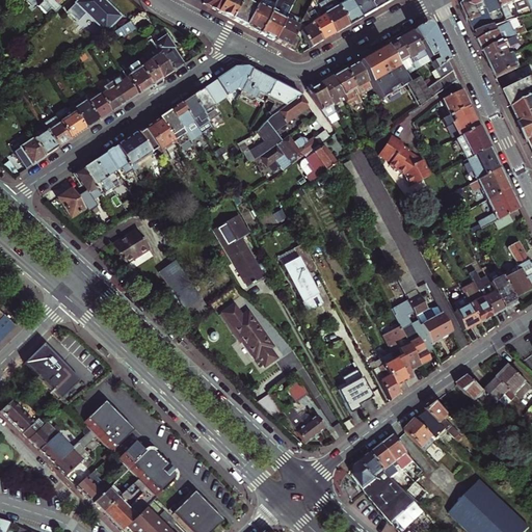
[(52,15),(57,10),(53,6),(59,0),(36,0),(41,3),(35,8),(42,17),(48,10),(52,15)]
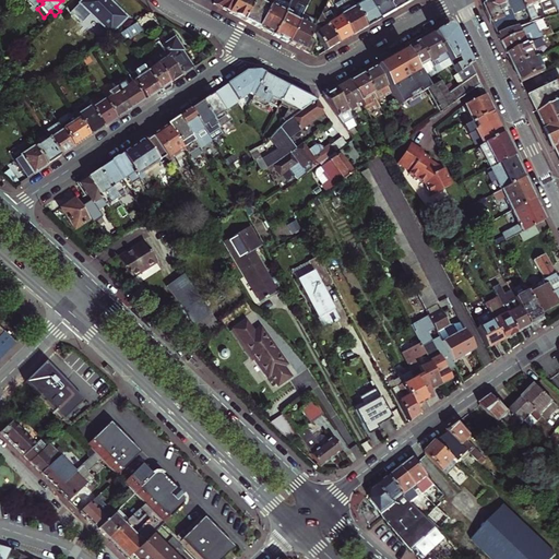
[(83,0),(81,3),(111,33),(127,18),(108,0),(83,0)]
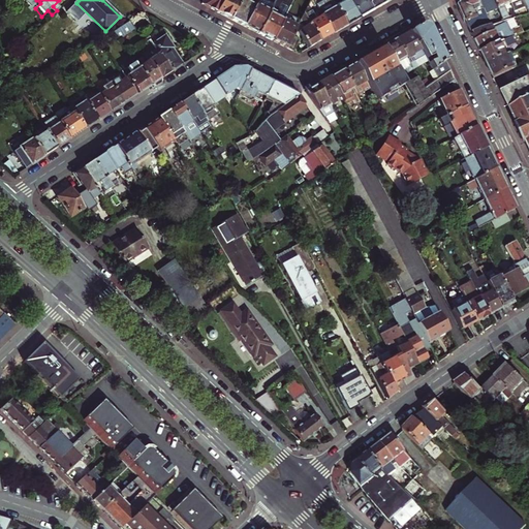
[(204,0),(201,4),(217,11),(222,0),(204,0)]
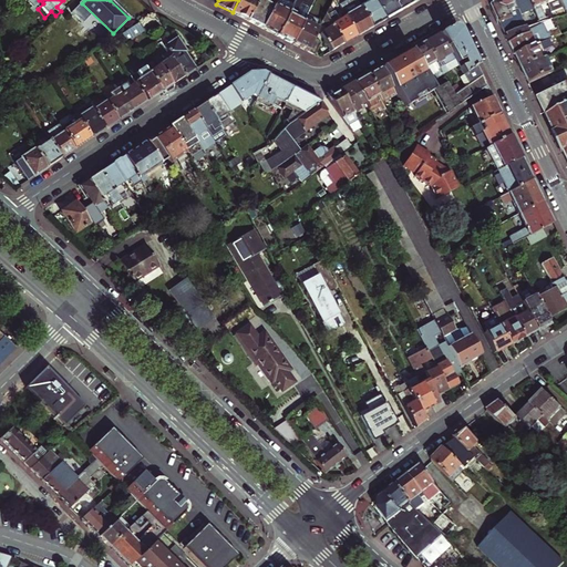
[(248,20),(257,0),(238,0),(233,12),(248,20)]
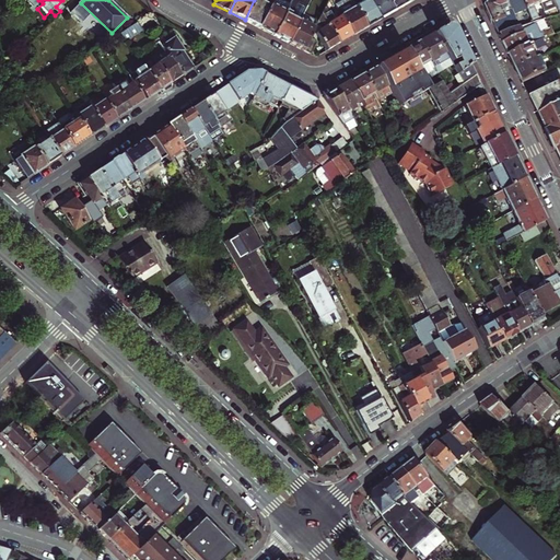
[(259,27),(271,0),(254,0),(245,20),(259,27)]
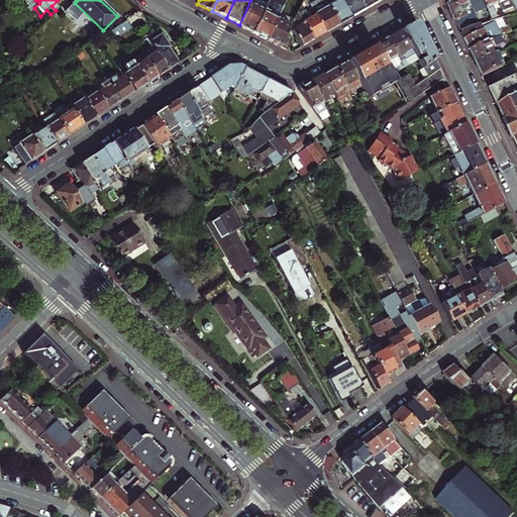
[(252,32),(267,4),(259,0),(250,0),(239,25),(252,32)]
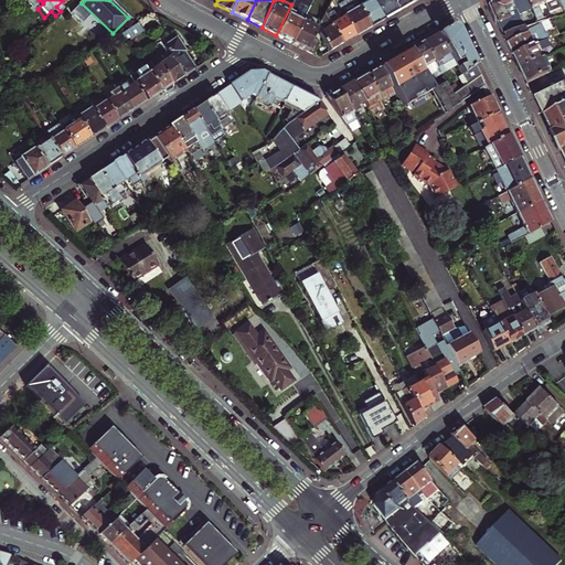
[(291,42),(306,14),(312,0),(294,0),(291,4),(276,35),(291,42)]
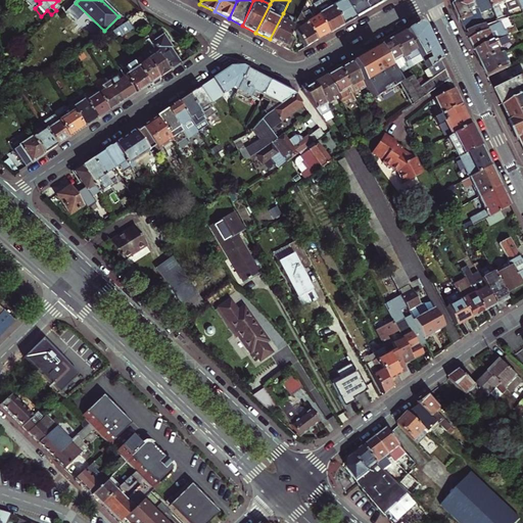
[(310,0),(305,0),(300,13),(316,41),(329,33),(319,14),(313,18),(306,7),(312,4),(310,0)]
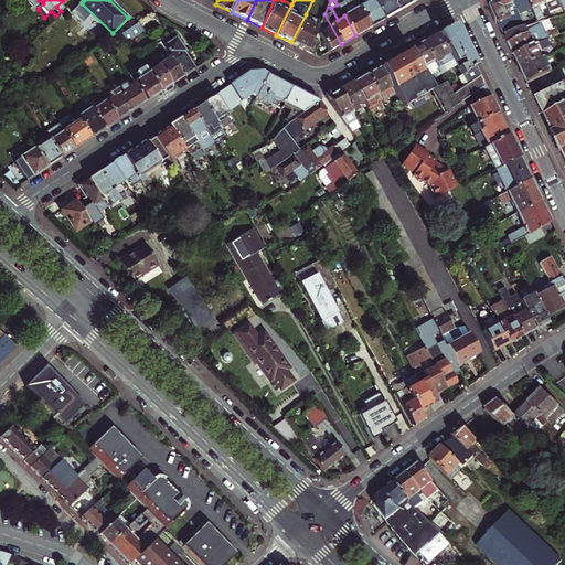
[(339,7),(344,16),(355,35),(370,27),(358,6),(354,0),(343,0),(344,2),(339,7)]
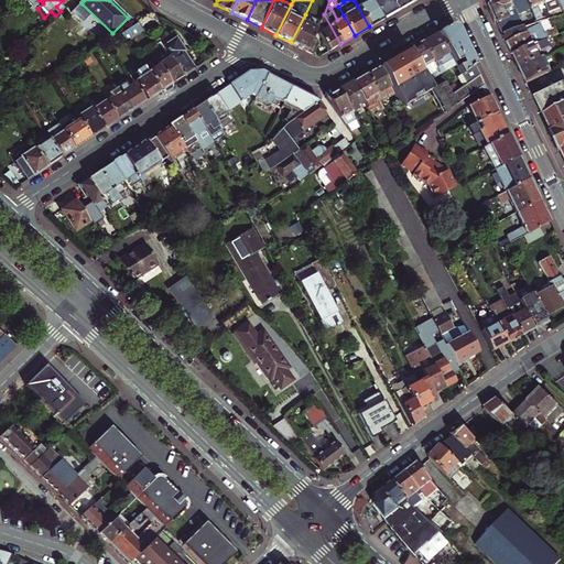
[(371,0),(366,0),(357,6),(369,26),(383,19),(371,0)]
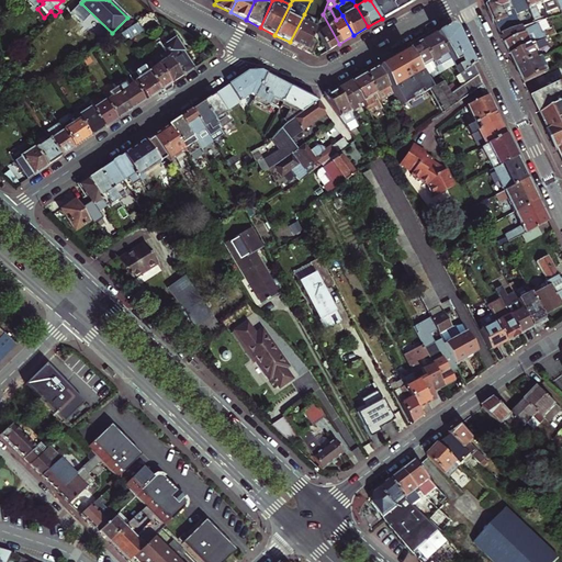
[(394,11),(388,0),(370,0),(382,19),(394,11)]
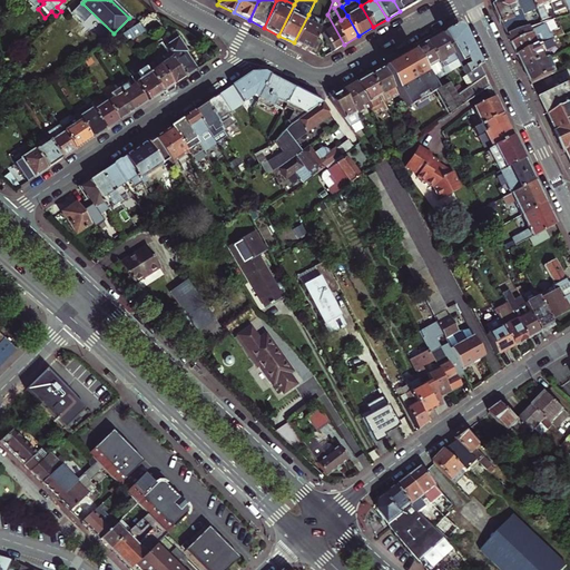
[(414,3),(412,0),(393,0),(400,11),(414,3)]
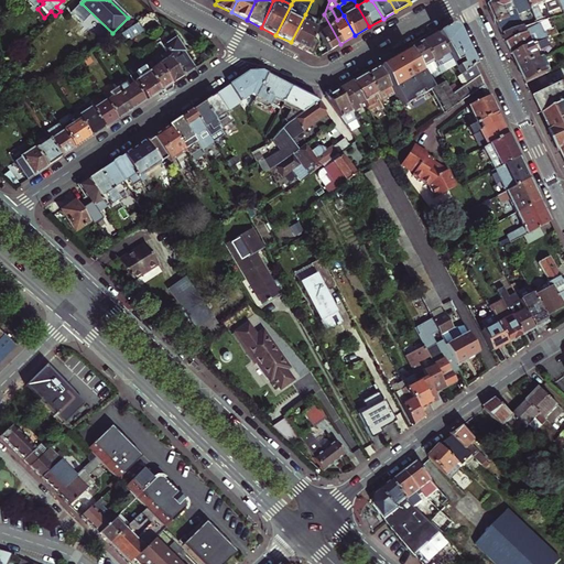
[(489,7),(503,34),(525,28),(519,14),(532,10),(528,0),(496,0),(491,2),(489,7)]
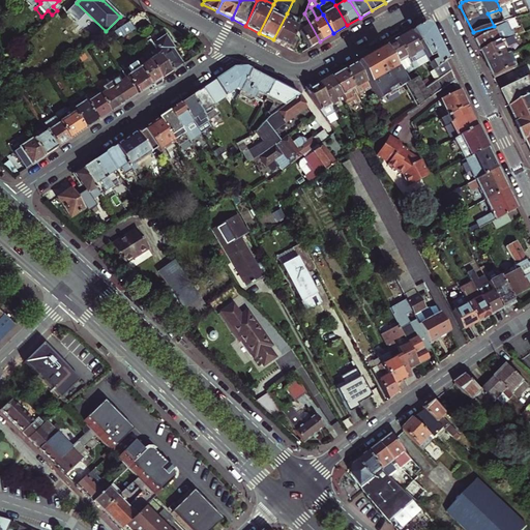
[(511,3),(510,0),(496,0),(500,9),(504,19),(507,18),(506,16),(509,15),(506,6),(511,3)]
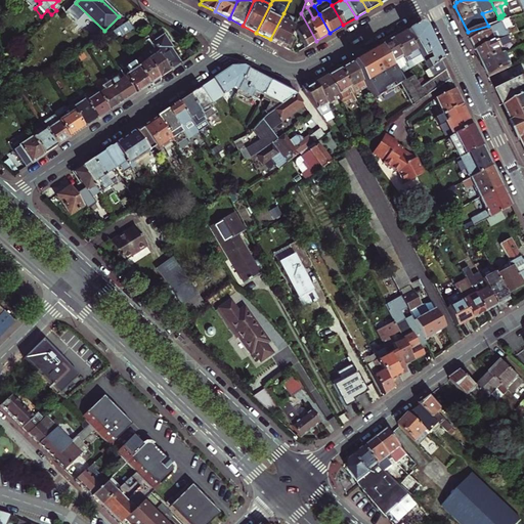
[(519,0),(505,0),(506,3),(510,12),(522,7),(519,0)]
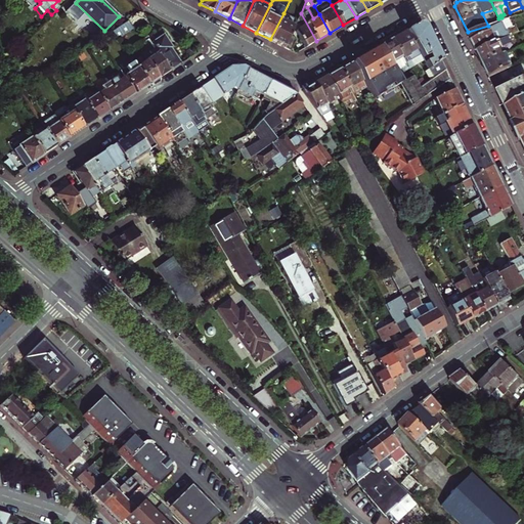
[(284,46),(290,34),(294,26),(297,20),(284,13),(270,39),(284,46)]
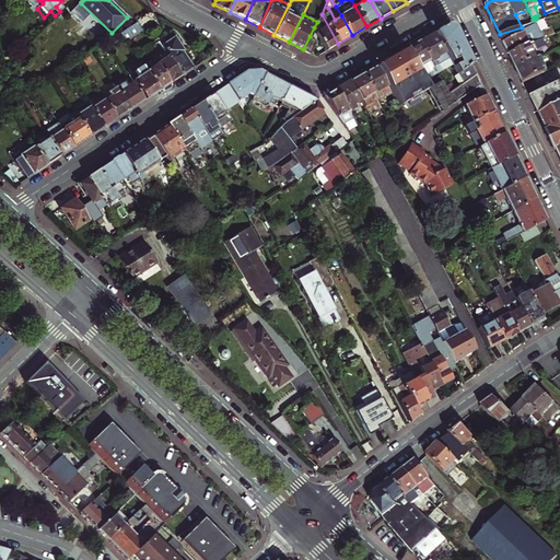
[(317,22),(314,27),(317,32),(316,33),(326,50),(338,44),(322,14),(317,22)]
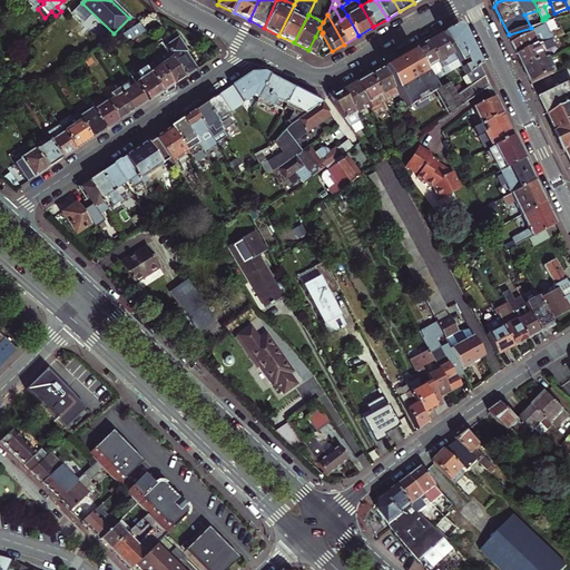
[(146,31),(140,23),(123,35),(128,42),(146,31)]
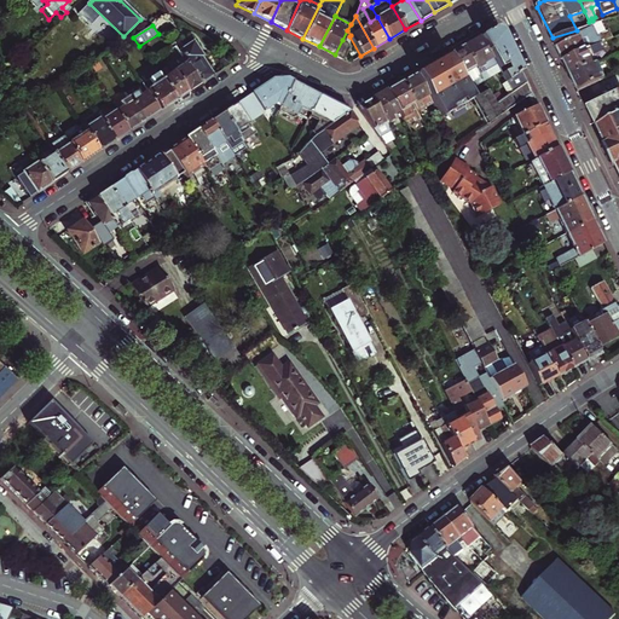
[(565,62),(601,44),(608,40),(612,38),(609,30),(595,38),(590,25),(577,30),(553,38),(565,62)]
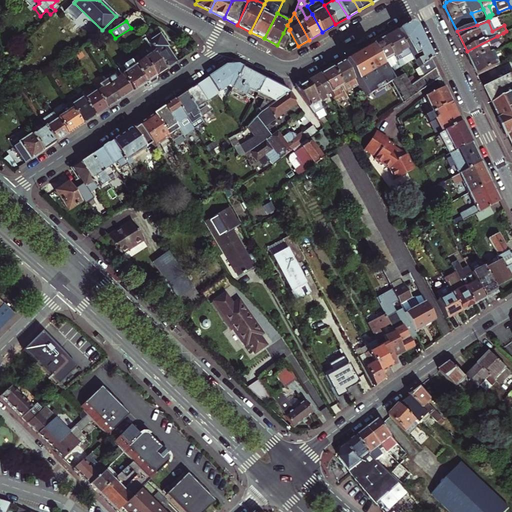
[(408,22),(397,28),(410,51),(418,65),(430,57),(419,35),(414,24),(408,22)]
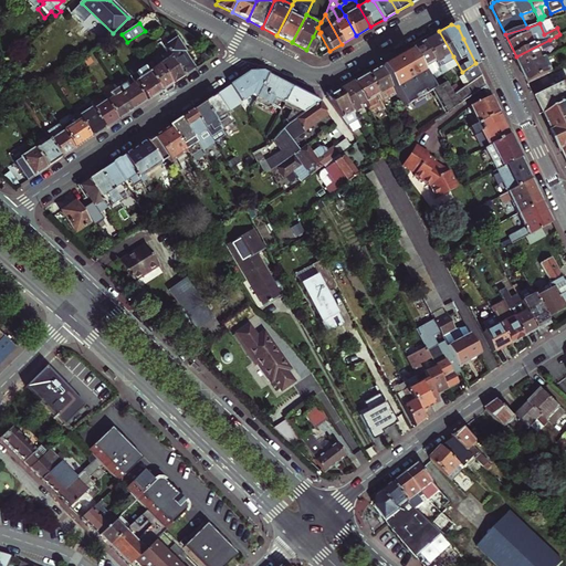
[(439,31),(423,41),(441,71),(446,69),(442,63),(453,56),(439,31)]
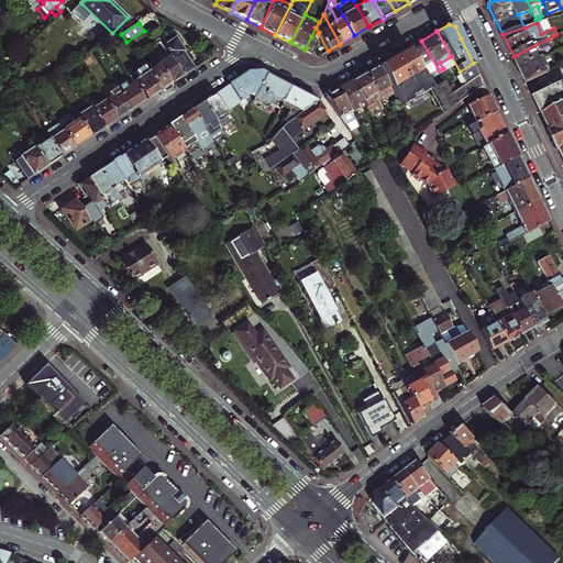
[(154,42),(156,44),(159,42),(166,52),(181,76),(192,68),(181,52),(184,51),(173,35),(166,40),(163,35),(154,42)]
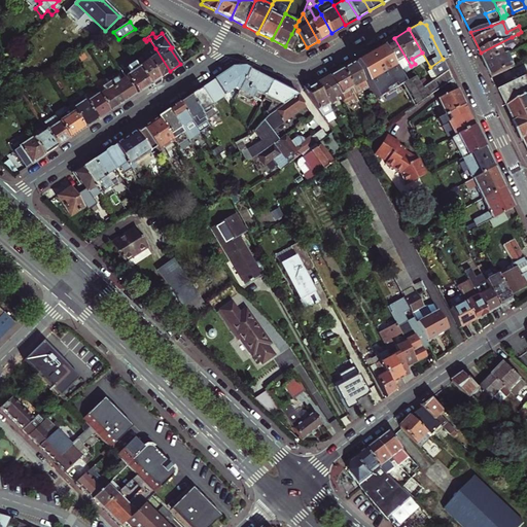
[(296,37),(291,34),(285,46),(292,50),(297,40),(296,37)]
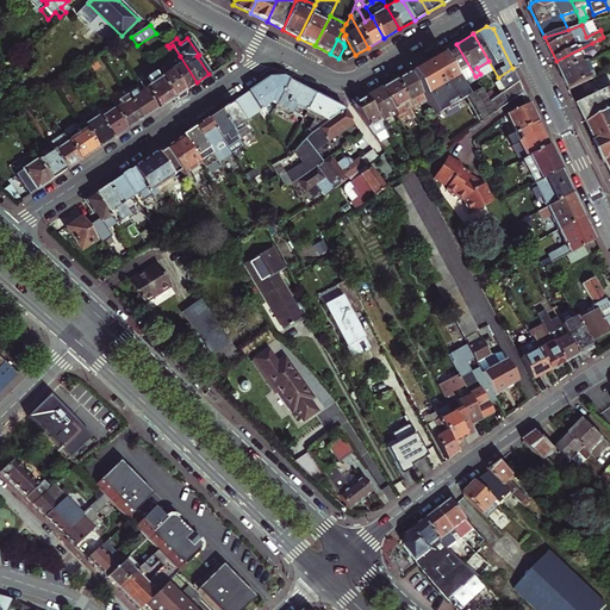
[(607,54),(599,39),(592,43),(596,49),(586,54),(590,62),(607,54)]
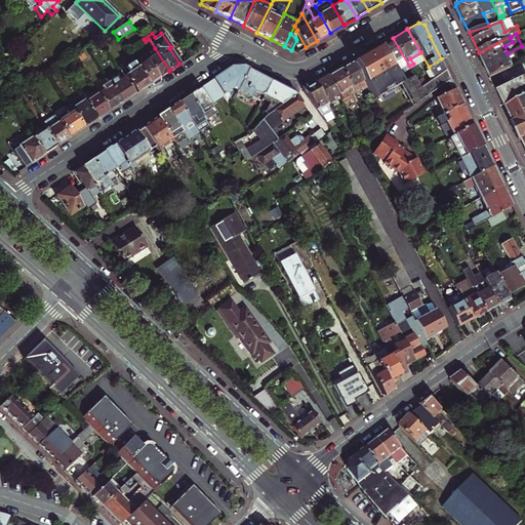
[(484,65),(507,54),(508,53),(505,46),(513,42),(510,37),(479,52),(484,65)]
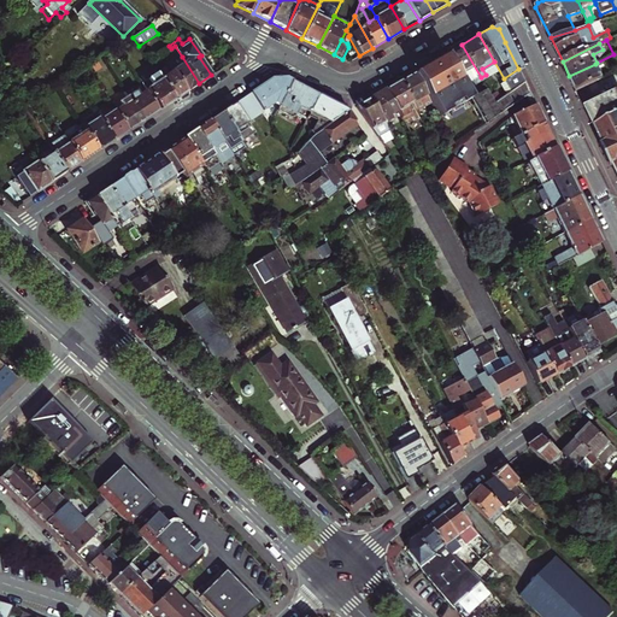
[(462,45),(446,53),(460,78),(468,74),(479,92),(471,97),(486,122),(524,93),(529,90),(524,80),(499,97),(494,100),(491,93),(481,77),(462,45)]
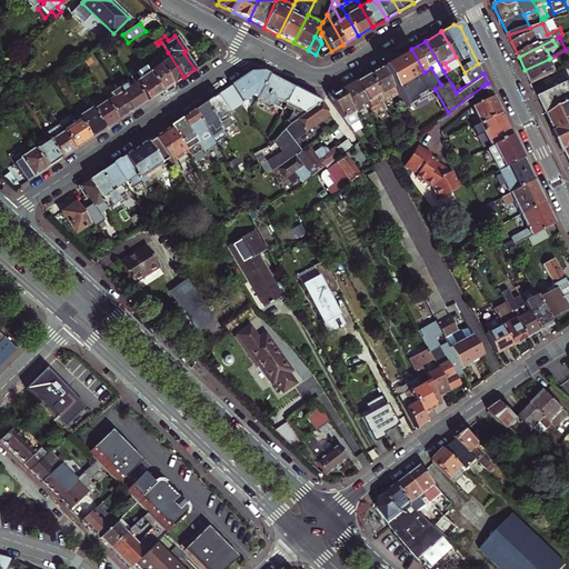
[(411,49),(382,67),(399,95),(406,106),(415,100),(408,89),(407,90),(403,83),(415,77),(418,83),(425,95),(435,89),(425,72),(411,49)]
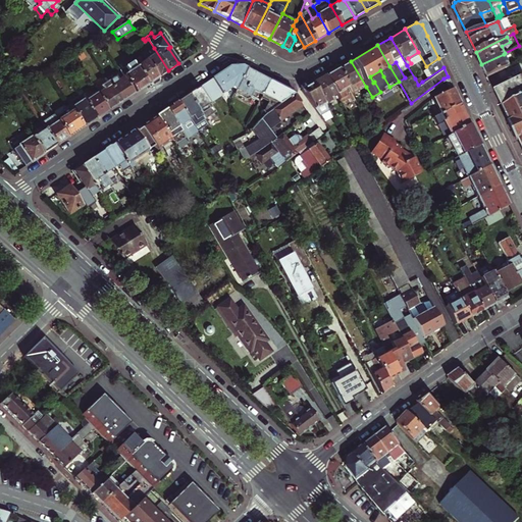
[(168,70),(154,48),(150,51),(152,55),(146,59),(147,60),(157,77),(168,70)]
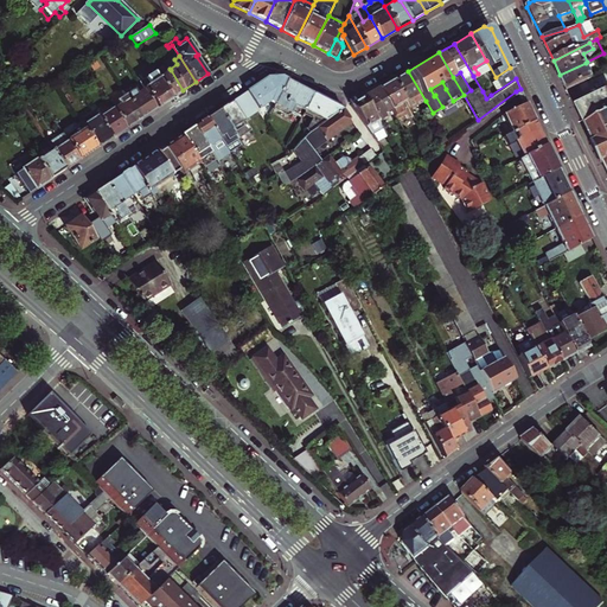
[(588,68),(586,63),(560,75),(568,89),(593,77),(592,74),(588,75),(585,69),(588,68)]
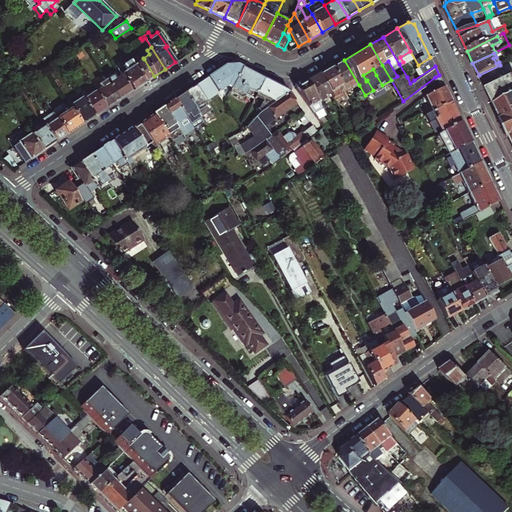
[(60,64),(63,69),(76,61),(73,56),(60,64)]
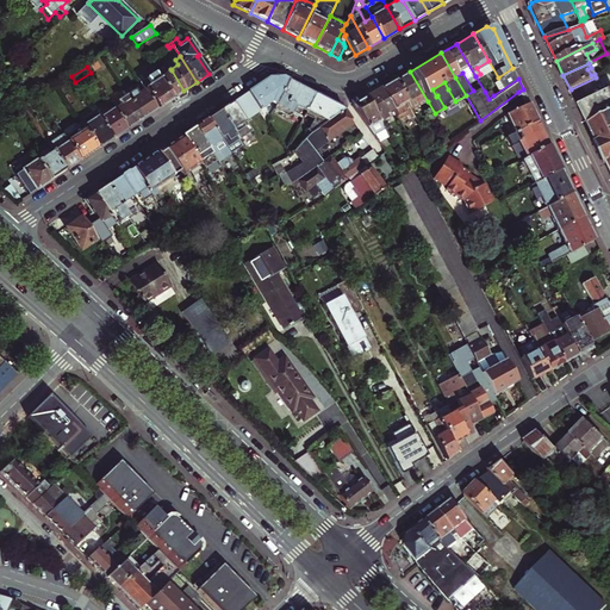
[(172,70),(159,79),(172,98),(184,91),(172,70)]
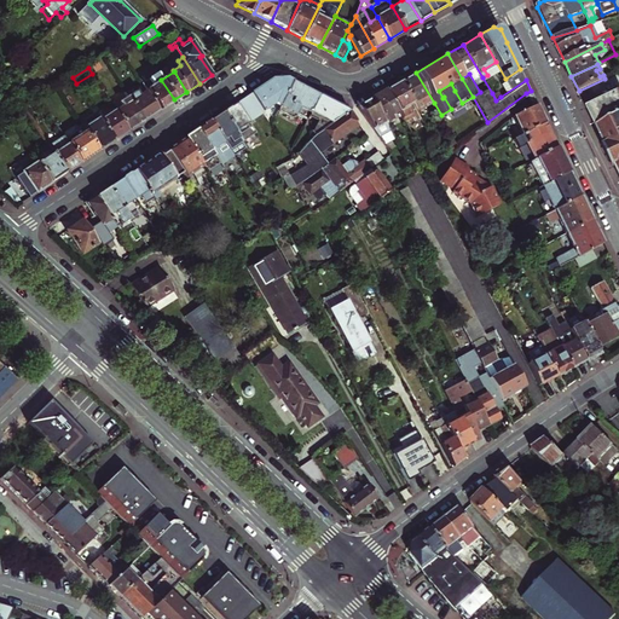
[(416,73),(400,81),(418,111),(434,103),(416,73)]
